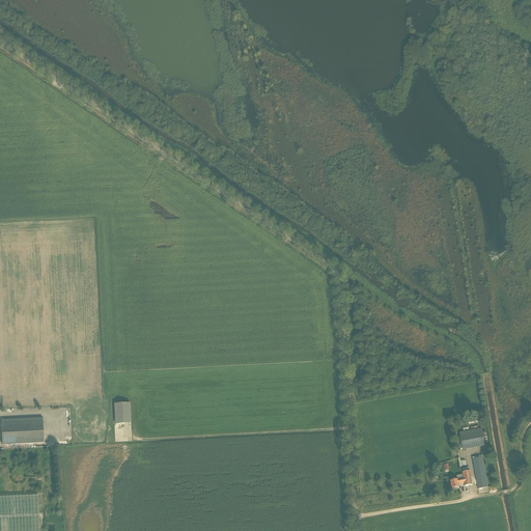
[(132,424),(130,403),(114,404),(116,425),(132,424)]
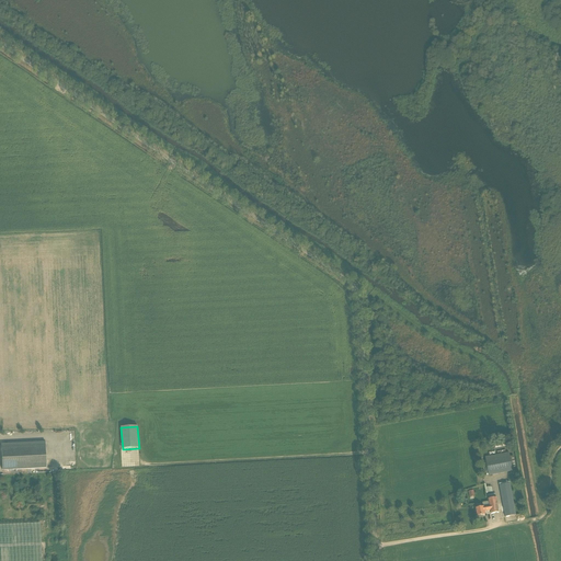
[(1,448),(2,470),(46,468),(45,446),(45,443),(1,445),(1,448)]
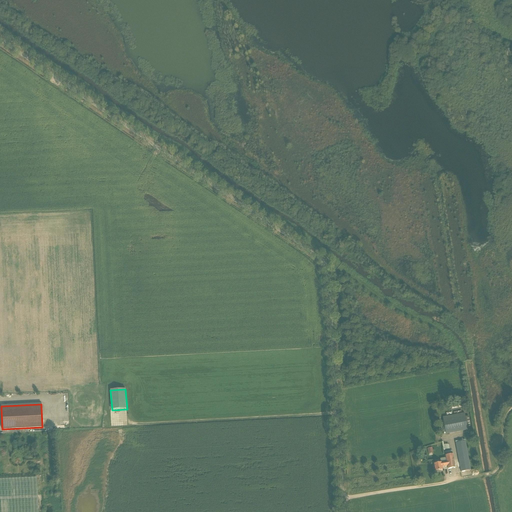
[(465,413),(458,415),(442,417),(446,435),(462,432),(468,430),(467,427),(470,426),(468,416),(465,417),(465,413)]
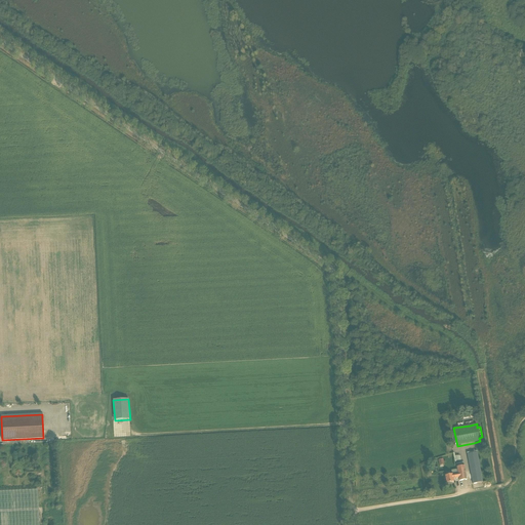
[(468,454),(473,484),(483,482),(477,452),(468,454)]
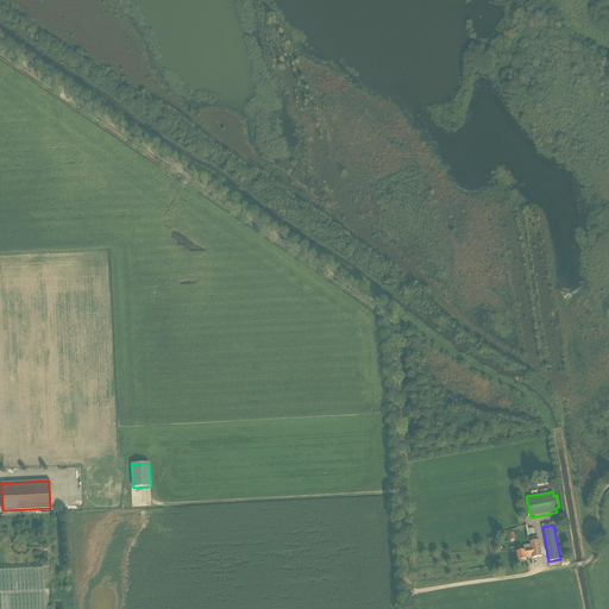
[(533,558),(541,557),(538,538),(529,539),(531,545),(523,546),(525,551),(516,552),(519,560),(527,559),(526,556),(531,554),(533,554),(533,558)]
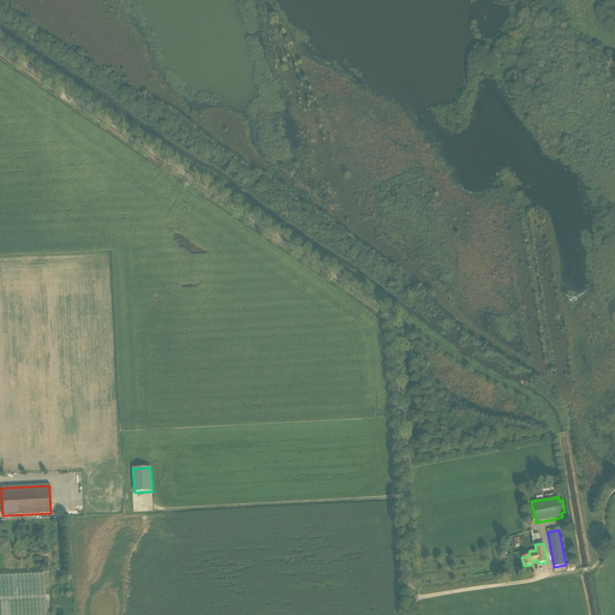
[(0,614),(46,614),(43,575),(0,578),(0,614)]
